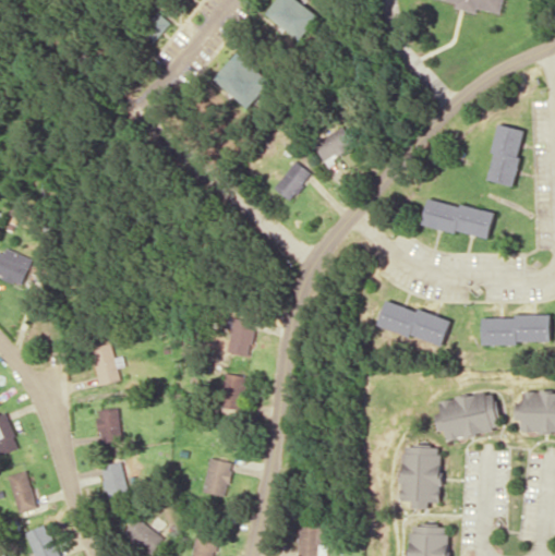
[(289,0),(274,0),(263,17),(301,40),(316,16),(289,0)]
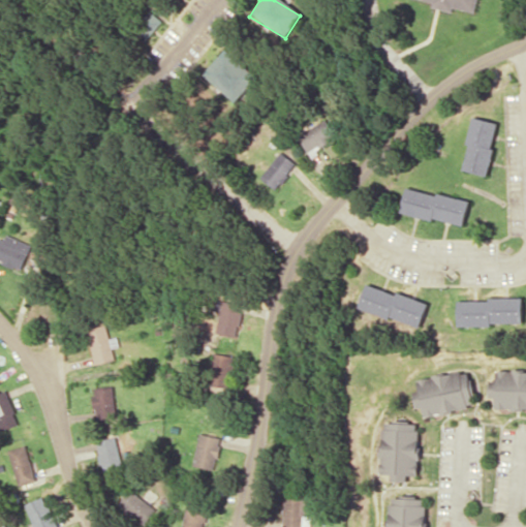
[(472,14),(474,0),(414,0),(431,3),(429,8),(450,13),(451,9),(472,14)]
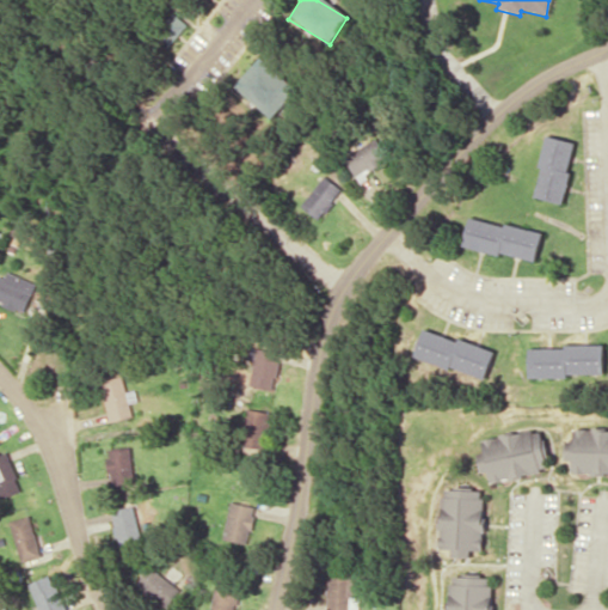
[(295,91),(259,58),(233,86),(269,120),(295,91)]
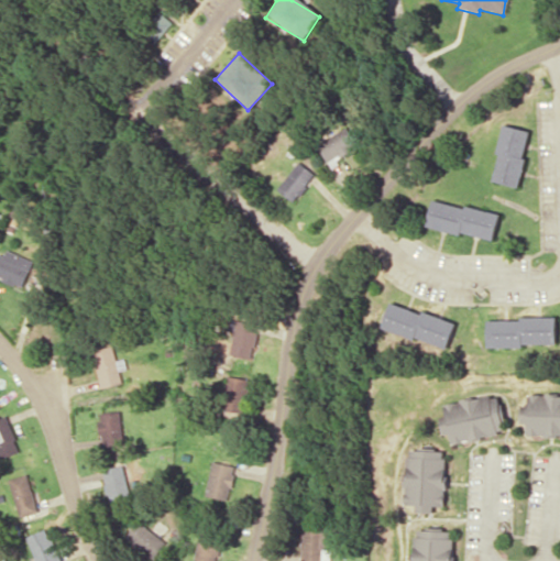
[(516,188),(529,132),(503,125),(490,182),(516,188)]
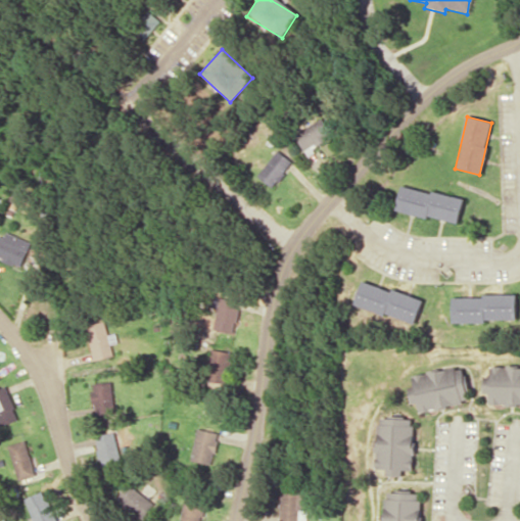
[(331,137),(322,119),(292,134),(302,152),(331,137)]
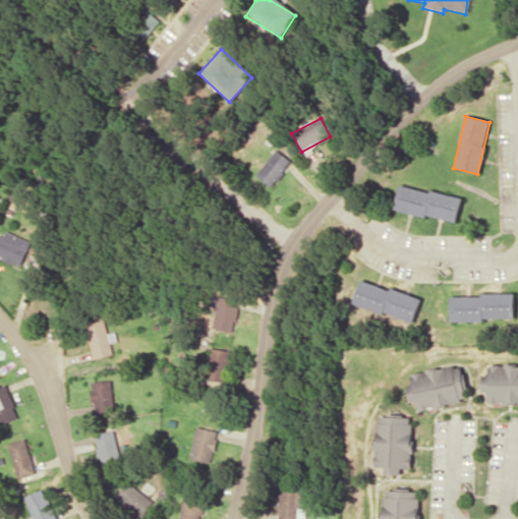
[(290,162),(275,151),(254,176),(269,188),(290,162)]
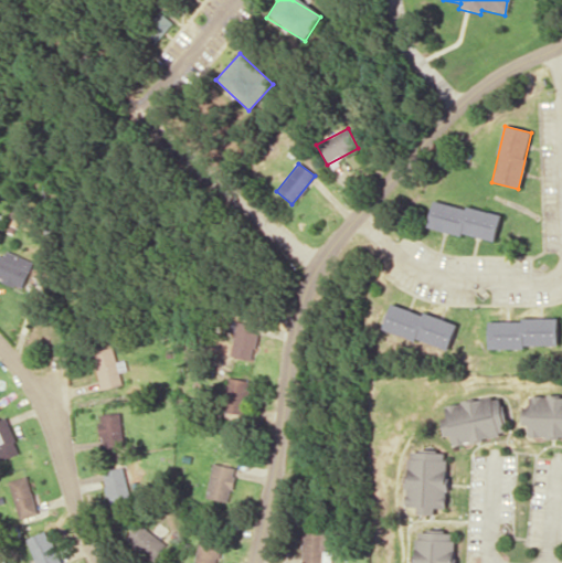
[(426,229),(494,243),(500,216),(432,201),(426,229)]
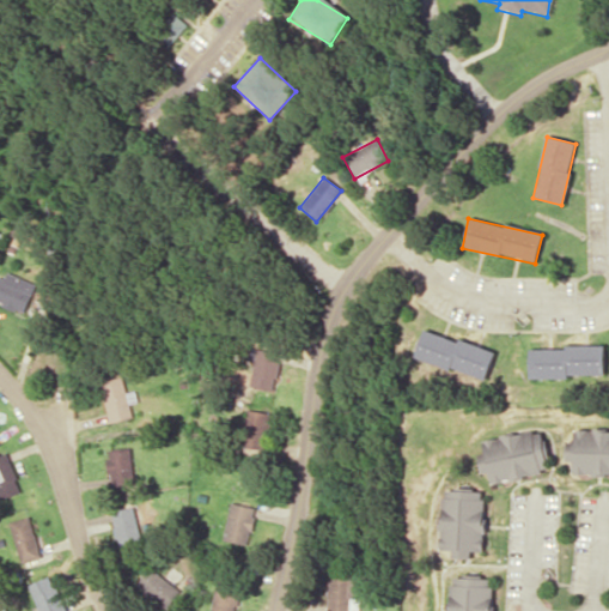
[(0,307),(25,313),(34,283),(5,276),(4,280),(0,279),(0,307)]
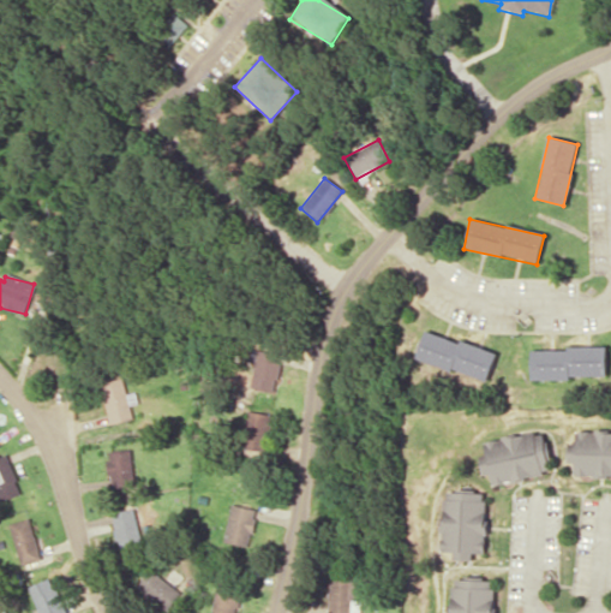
[(496,353),(424,331),(415,359),(486,382),(496,353)]
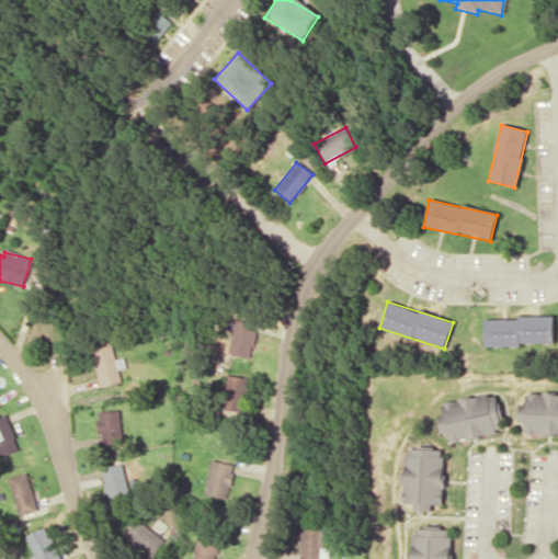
[(484,345),(553,345),(551,318),(482,319),(484,345)]
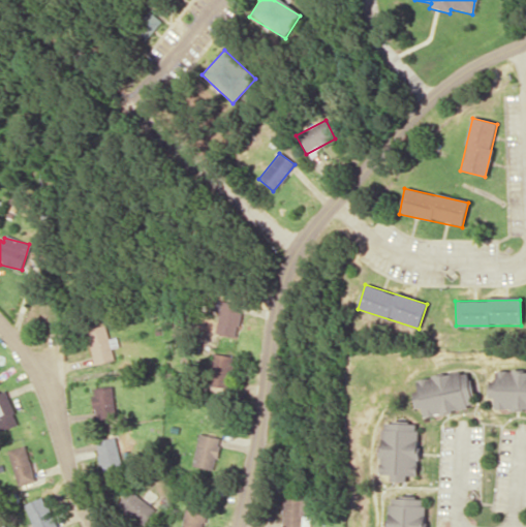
[(236,338),(241,306),(218,302),(213,334),(236,338)]
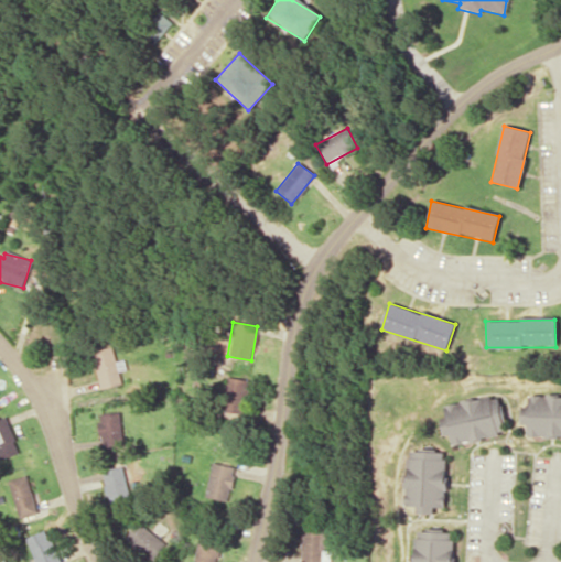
[(98,389),(120,386),(118,373),(125,371),(122,360),(115,361),(111,348),(92,352),(98,389)]
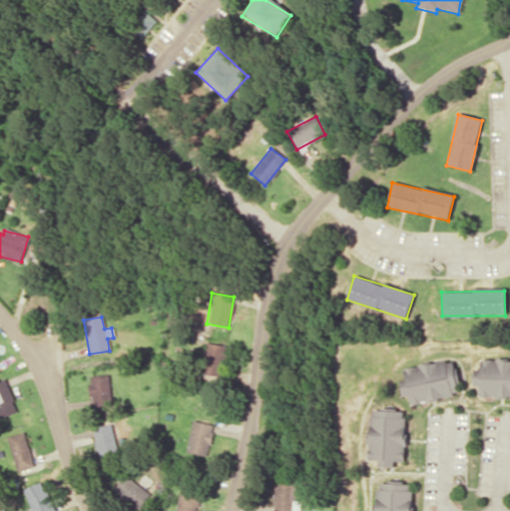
[(219,377),(222,346),(204,344),(201,375),(219,377)]
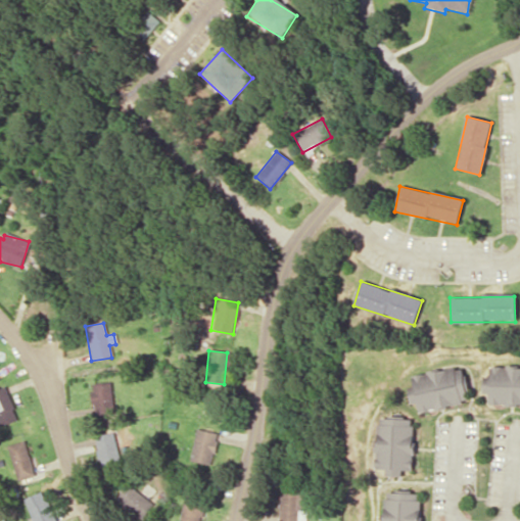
[(417,413),(467,404),(461,367),(410,376),(412,387),(406,388),(409,406),(416,405),(417,413)]
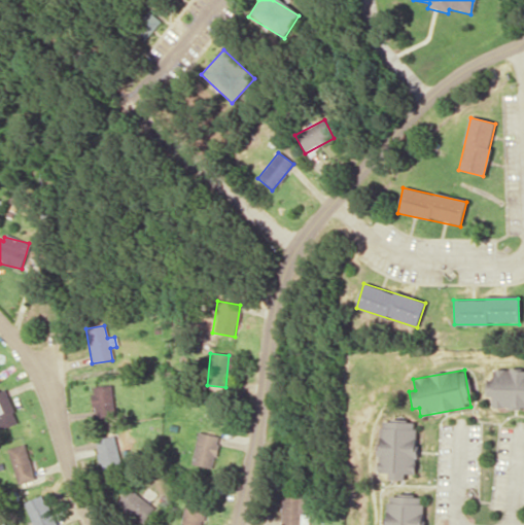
[(523,409),(523,371),(491,370),(491,380),(485,380),(484,397),(490,397),(490,409),(523,409)]
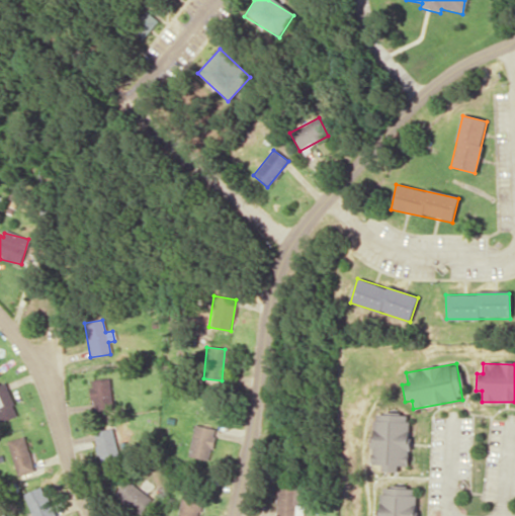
[(89,380),(90,413),(110,412),(110,379),(89,380)]
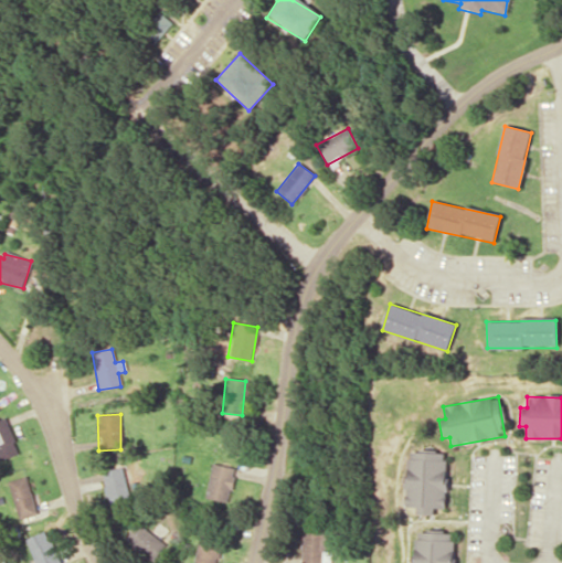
[(0,459),(18,453),(4,421),(0,422),(0,459)]
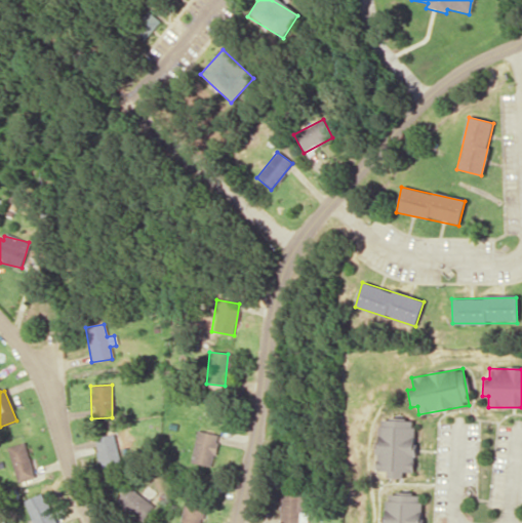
[(414,421),(377,420),(375,472),(385,472),(385,479),(401,479),(402,473),(412,474),(414,421)]
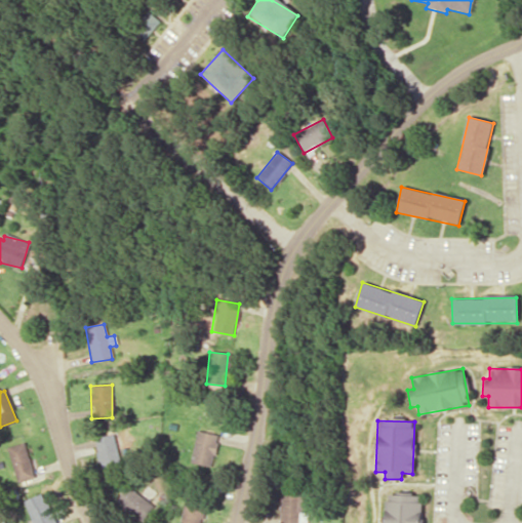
[(210,467),(216,436),(196,432),(190,463),(210,467)]
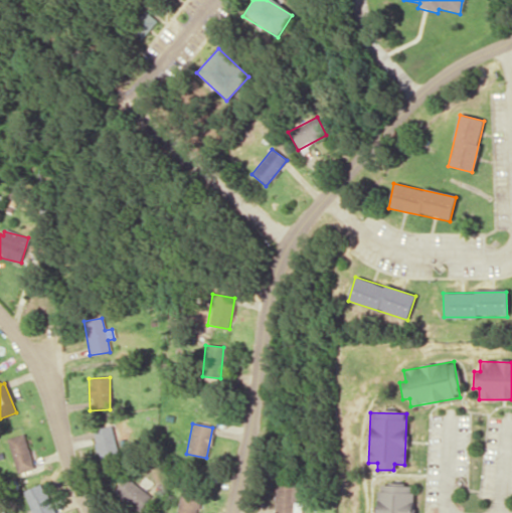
[(94,429),(96,461),(115,460),(113,428),(94,429)]
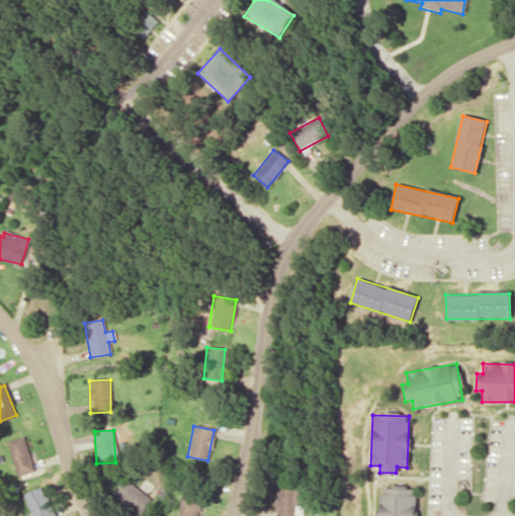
[(7,441),(14,475),(31,471),(24,437),(7,441)]
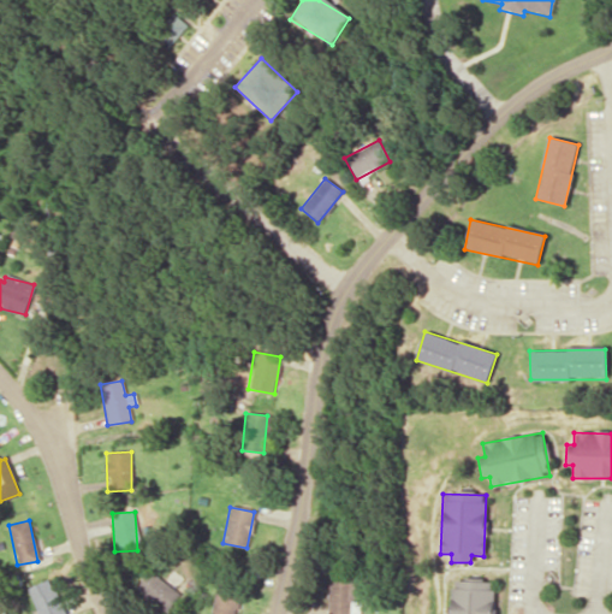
[(166,610),(178,594),(148,572),(136,590),(166,610)]
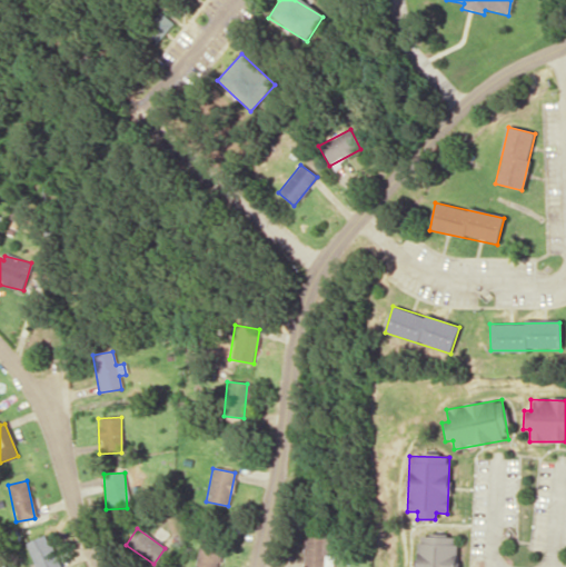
[(56,566),(48,536),(26,543),(32,566),(56,566)]
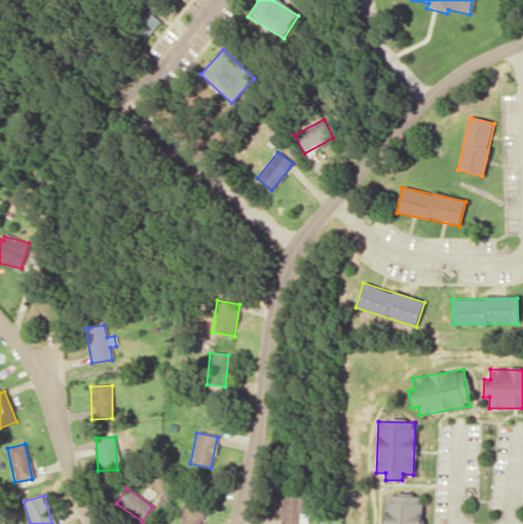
[(419,523),(421,497),(384,495),(382,523),(419,523)]
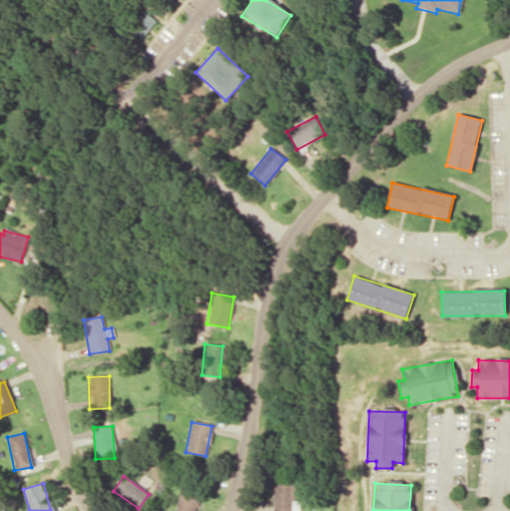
[(298,510),(300,485),(274,484),(273,510),(298,510)]
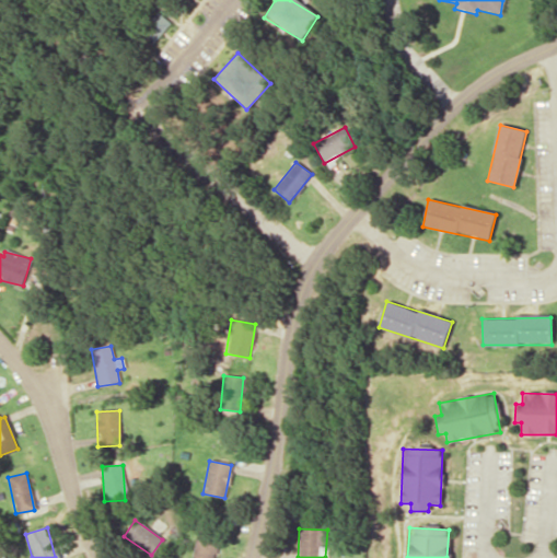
[(213,557),(217,534),(196,532),(193,557),(213,557)]
